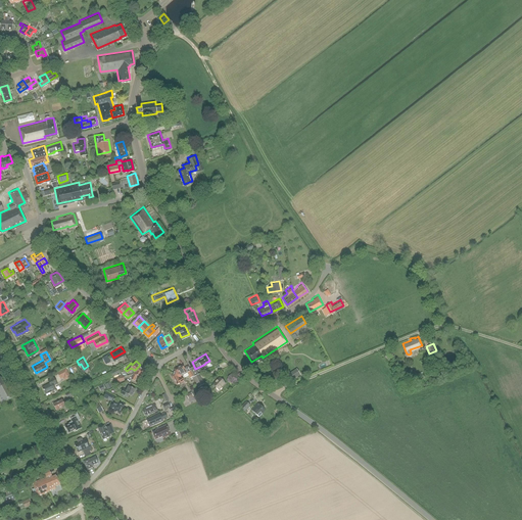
[(174,367),(173,371),(177,372),(182,373),(184,375),(188,373),(186,370),(182,363),(178,365),(174,367)]
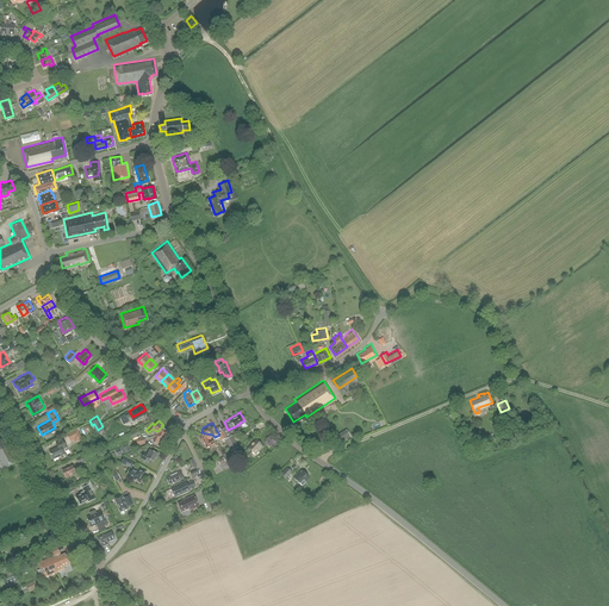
[(168,430),(163,425),(157,431),(156,431),(153,439),(155,441),(159,435),(163,437),(168,430)]
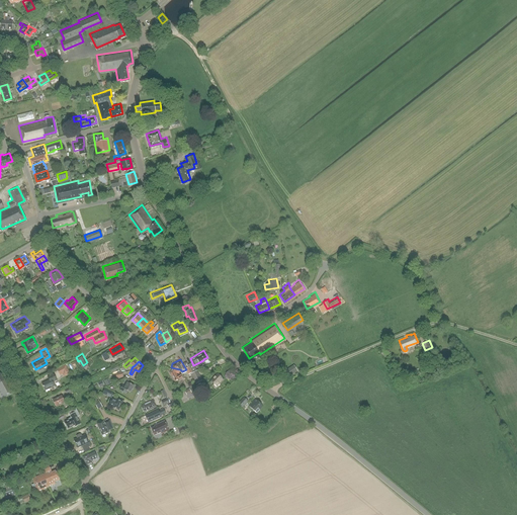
[(65,362),(56,366),(59,372),(62,371),(63,373),(69,370),(65,362)]
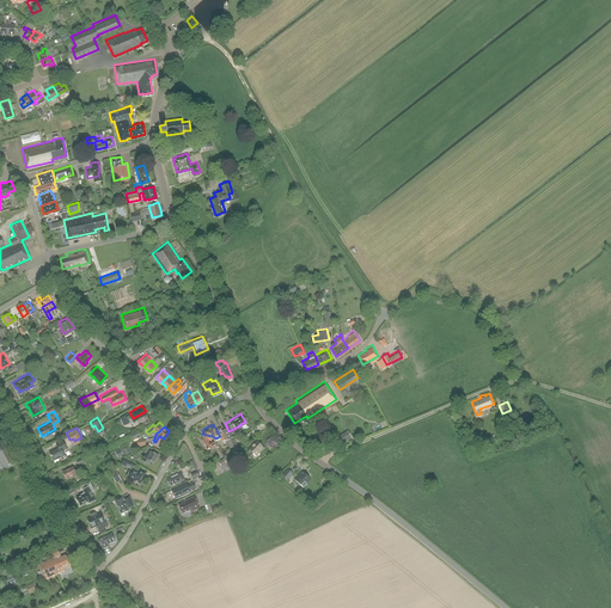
[(348,428),(338,434),(343,441),(353,435),(348,428)]
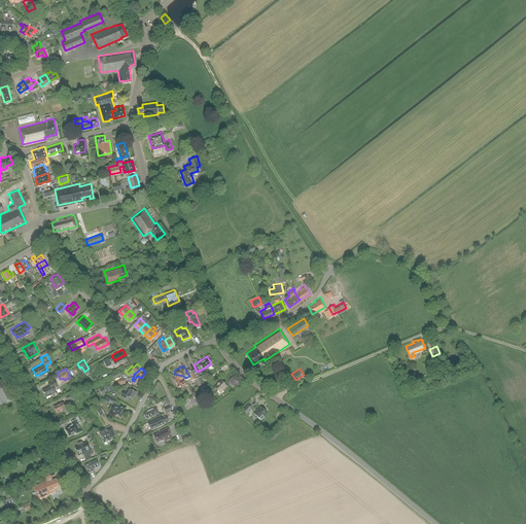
[(174,374),(173,378),(177,385),(184,381),(182,378),(179,380),(178,377),(178,375),(174,374)]
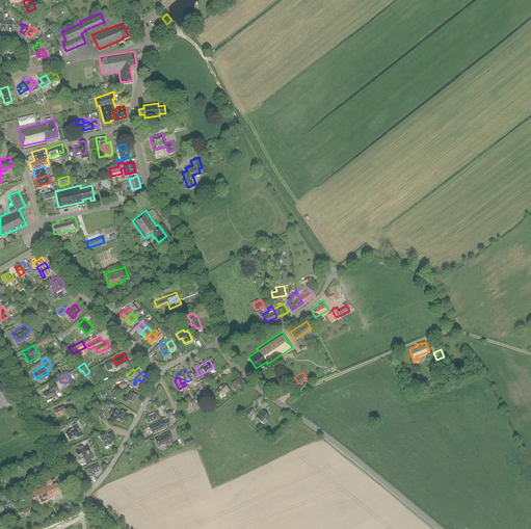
[(201,392),(207,389),(202,378),(195,381),(201,392)]
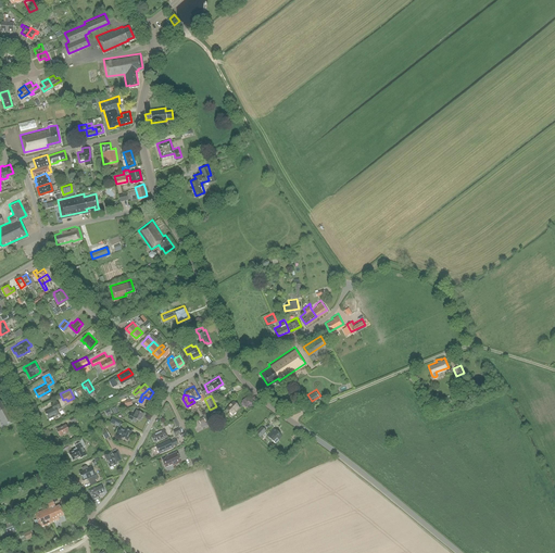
[(0,424),(1,426),(16,417),(9,404),(4,405),(0,398),(0,424)]
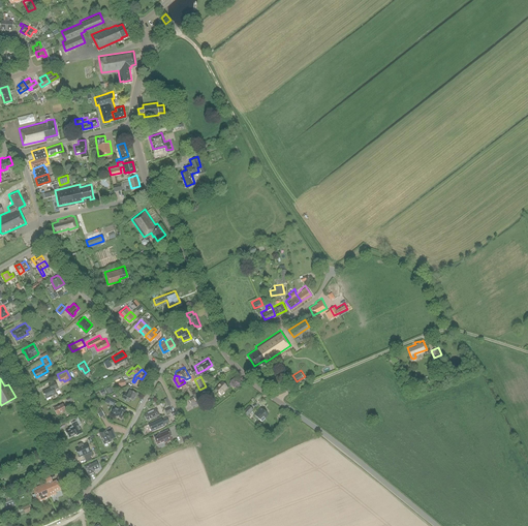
[(49,385),(41,390),(47,398),(50,396),(50,395),(55,392),(53,388),(57,385),(54,379),(48,382),(49,385)]
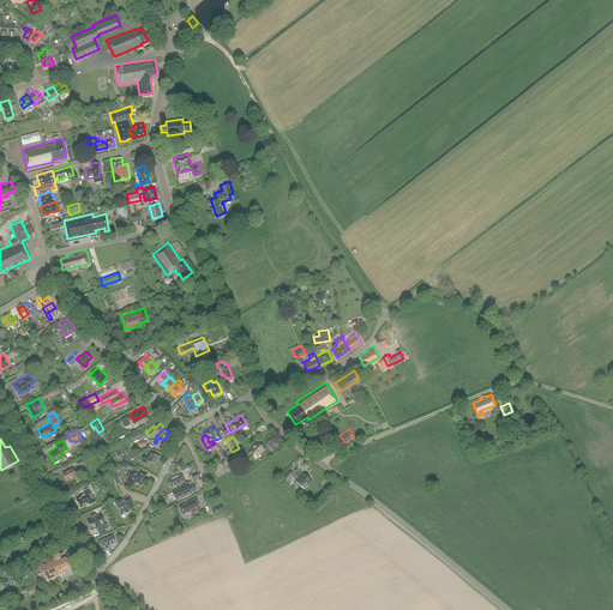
[(246,453),(248,456),(252,452),(256,454),(263,447),(257,441),(250,448),(246,453)]
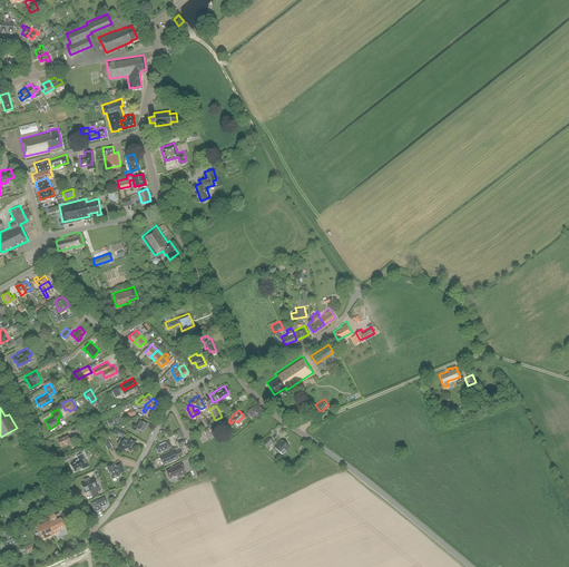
[(134,421),(131,428),(136,430),(137,427),(143,430),(147,422),(138,418),(136,422),(134,421)]
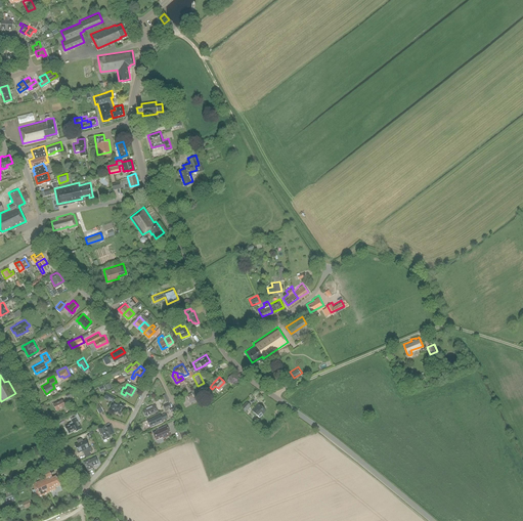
[(61,397),(52,402),(55,409),(68,402),(66,398),(62,399),(61,397)]
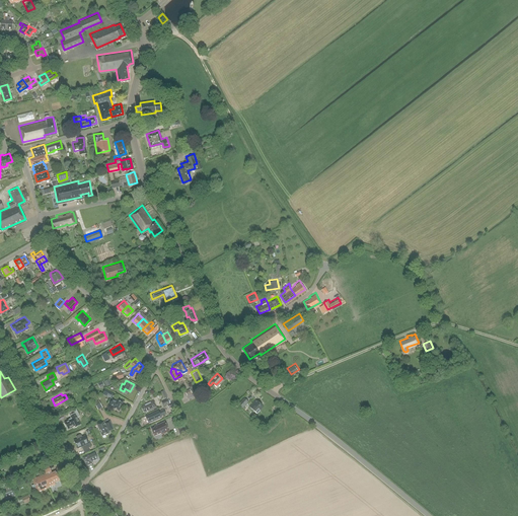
[(243,395),(237,401),(241,406),(247,399),(243,395)]
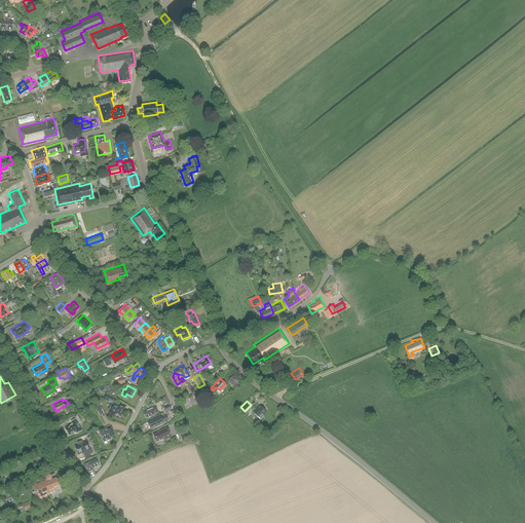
[(104,410),(99,403),(95,406),(99,413),(104,410)]
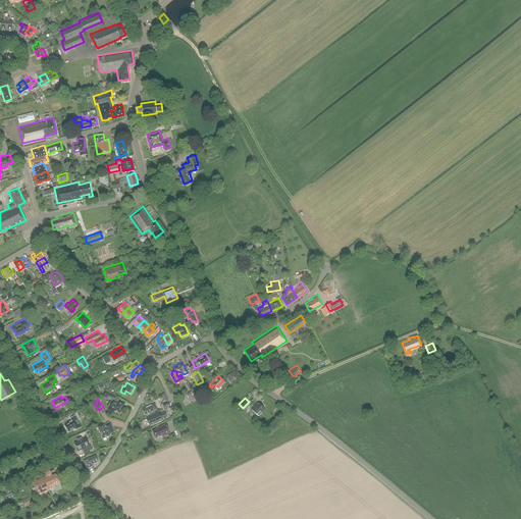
[(112,400),(109,406),(113,408),(119,411),(122,403),(116,400),(116,402),(112,400)]
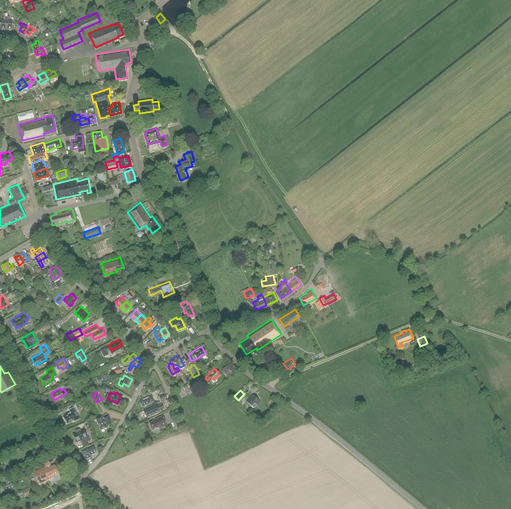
[(259,399),(252,392),(246,398),(253,405),(259,399)]
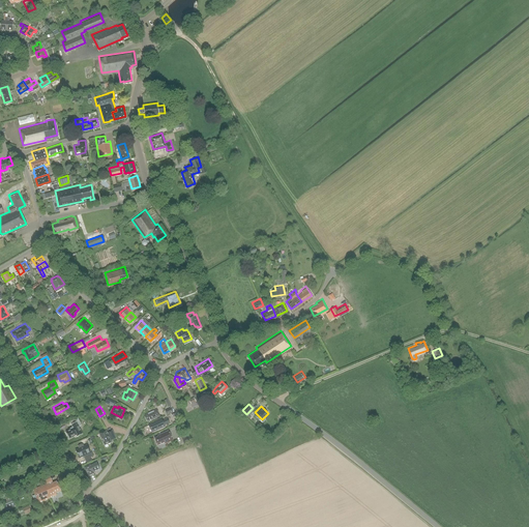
[(144,412),(145,414),(144,414),(146,419),(158,414),(155,407),(144,412)]
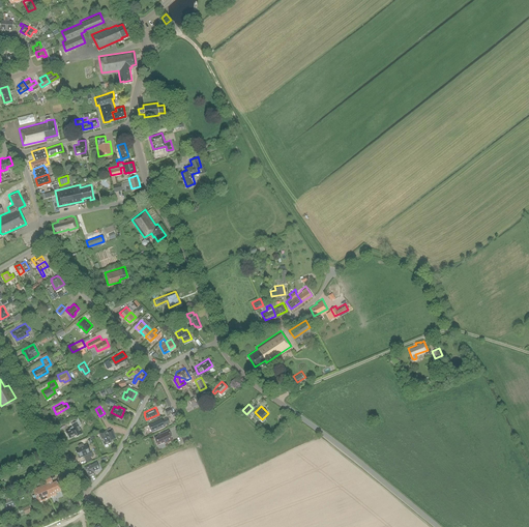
[(81,423),(78,415),(75,417),(75,415),(68,418),(72,426),(68,427),(69,428),(65,430),(68,436),(76,433),(77,434),(82,432),(79,425),(81,423)]
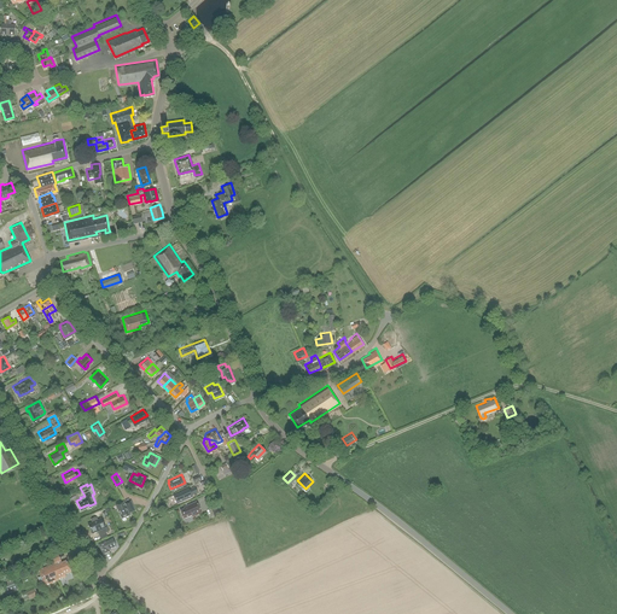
[(188,486),(173,493),(176,502),(192,495),(191,492),(197,490),(195,484),(188,487),(188,486)]
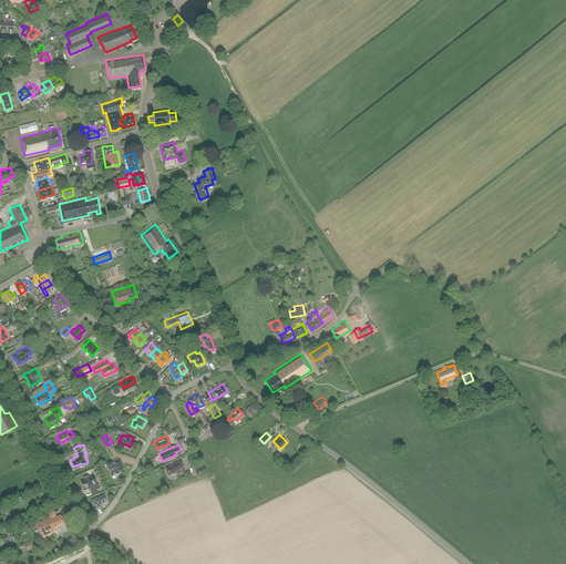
[(117,470),(123,467),(120,458),(113,461),(112,458),(105,461),(111,474),(117,471),(117,470)]
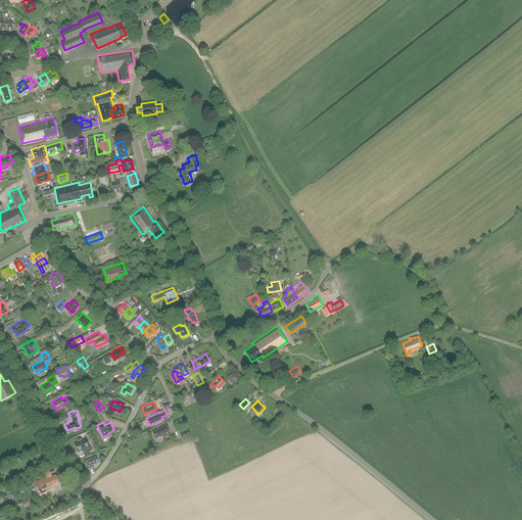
[(155,427),(156,428),(151,430),(155,437),(161,434),(162,435),(170,432),(165,423),(155,427)]
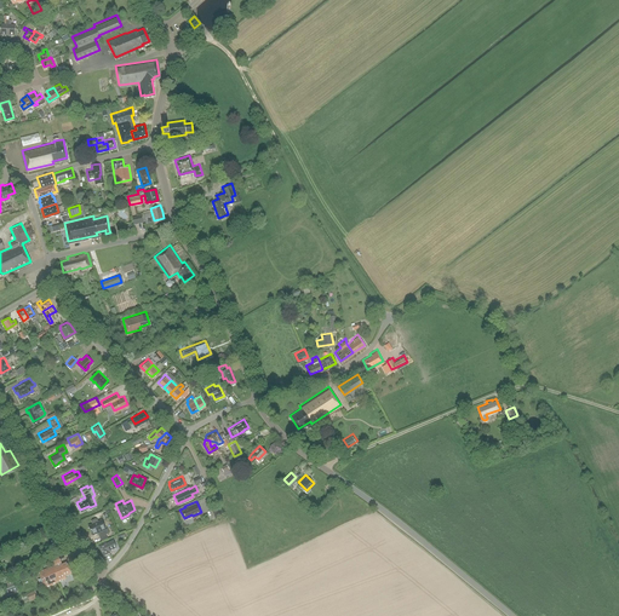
[(91,519),(92,522),(87,524),(92,533),(97,530),(98,535),(109,530),(107,525),(105,527),(101,518),(97,519),(96,517),(95,517),(91,518),(91,519)]
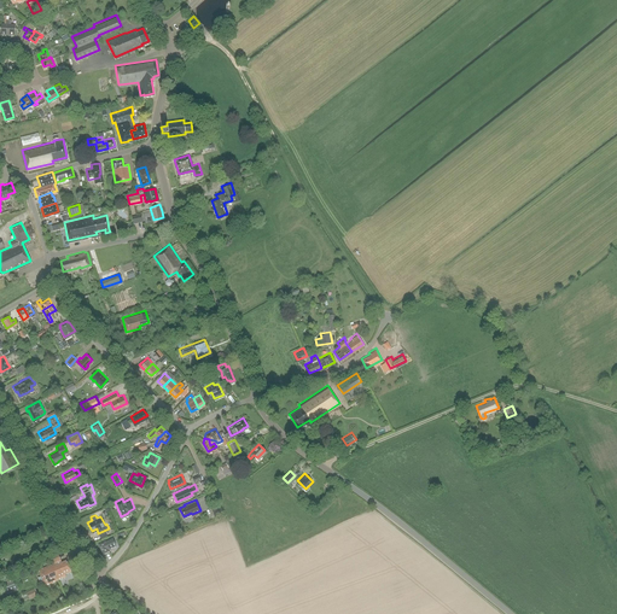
[(104,541),(104,539),(98,542),(103,553),(109,549),(108,545),(115,542),(112,536),(104,541)]
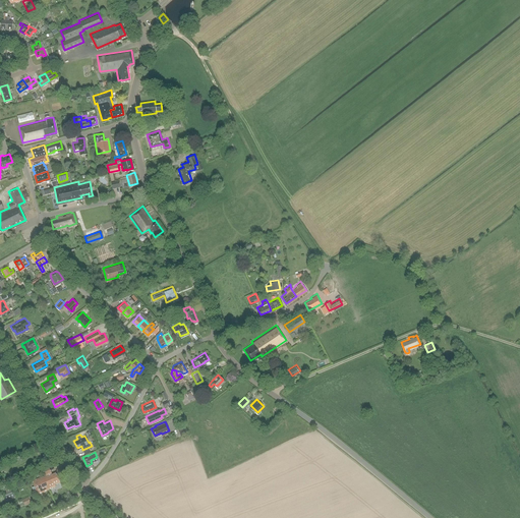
[(45,472),(47,476),(45,477),(49,486),(55,483),(54,481),(59,479),(55,470),(50,472),(47,465),(43,467),(45,472)]
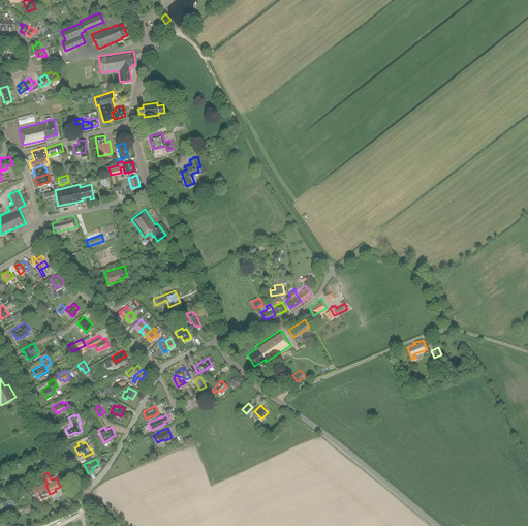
[(38,499),(50,494),(45,485),(48,484),(45,480),(32,486),(38,499)]
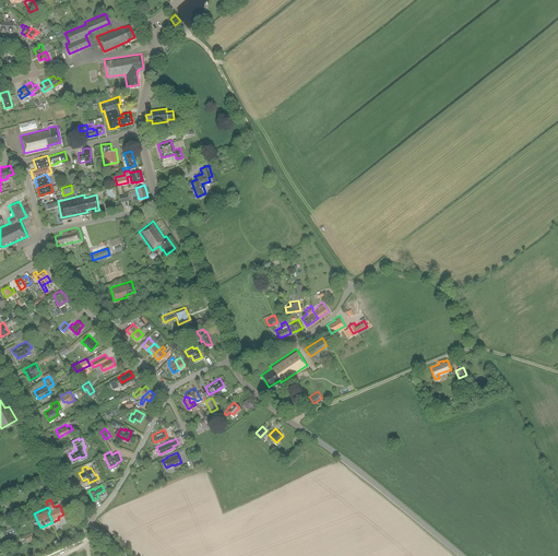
[(1,525),(6,535),(16,531),(11,521),(1,525)]
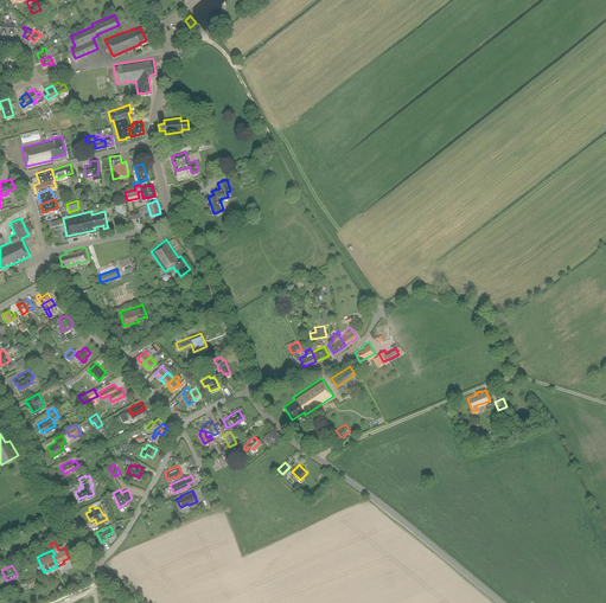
[(32,576),(25,579),(29,585),(36,582),(32,576)]
